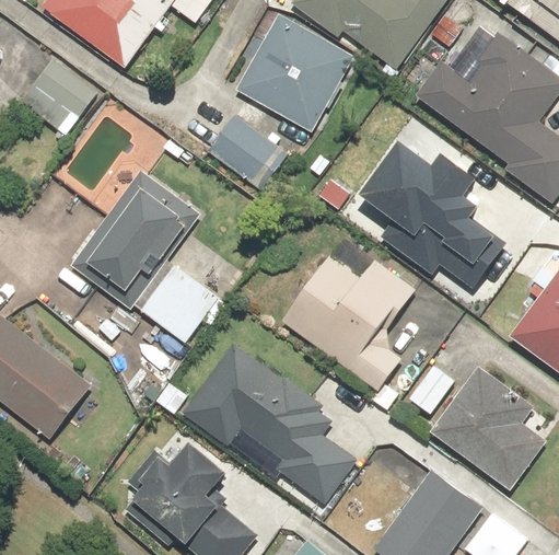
[(44,0),(39,7),(126,68),(169,7),(194,23),(210,0),(44,0)]
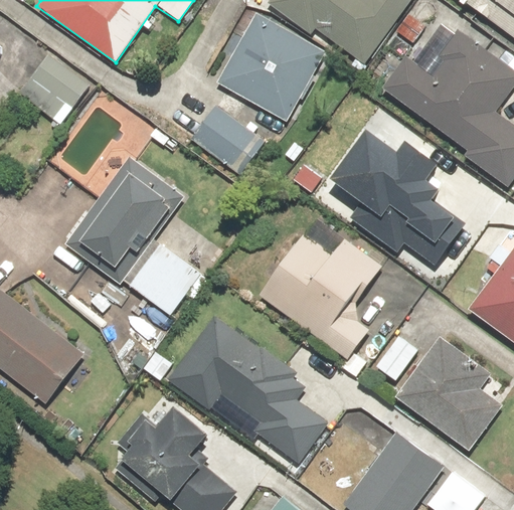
[(353,55),(363,62),(406,0),(364,0),(268,0),(266,3),(309,33),(314,27),(353,55)]
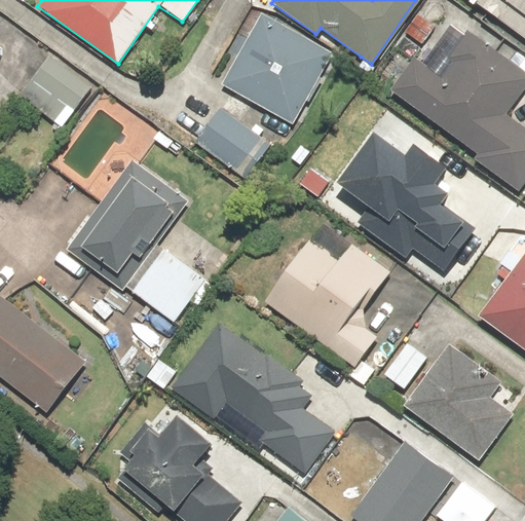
[(449,9),(438,0),(425,0),(402,29),(420,44),(449,9)]
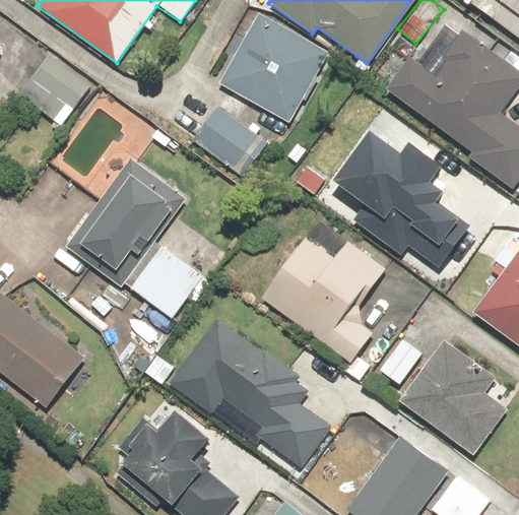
[(466,0),(518,38),(518,0),(466,0)]
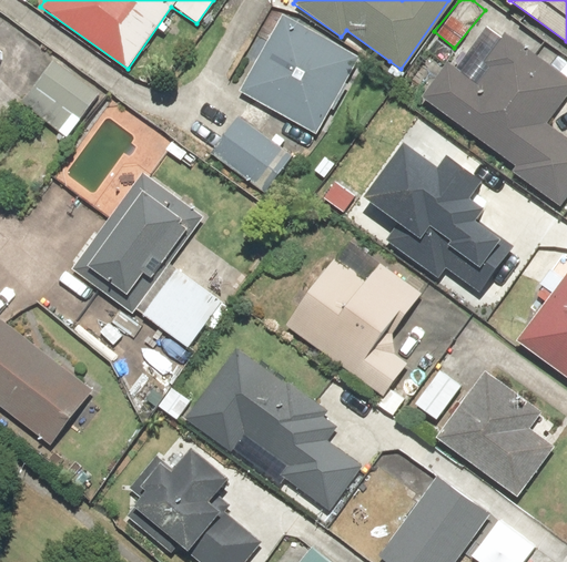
[(238,90),(314,133),(357,55),(281,12),(238,90)]
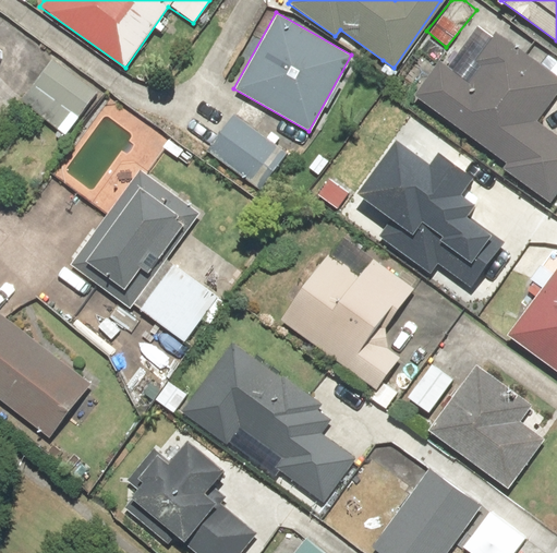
[(548,203),(556,190),(556,135),(536,121),(556,91),(556,76),(494,32),(492,35),(475,24),(445,67),(437,61),(412,97),(505,163),(500,169),(548,203)]
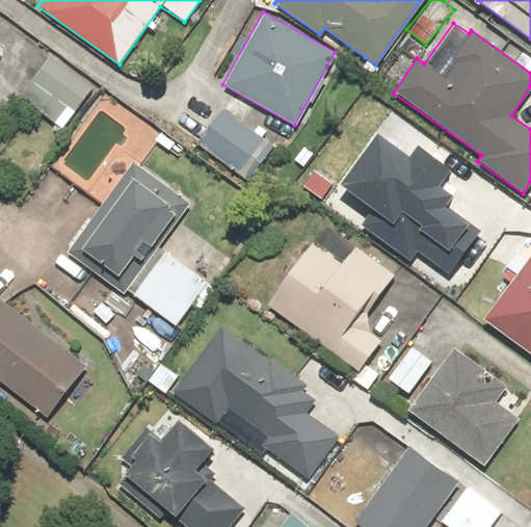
[(50,52),(16,99),(60,131),(90,87),(94,83),(50,52)]
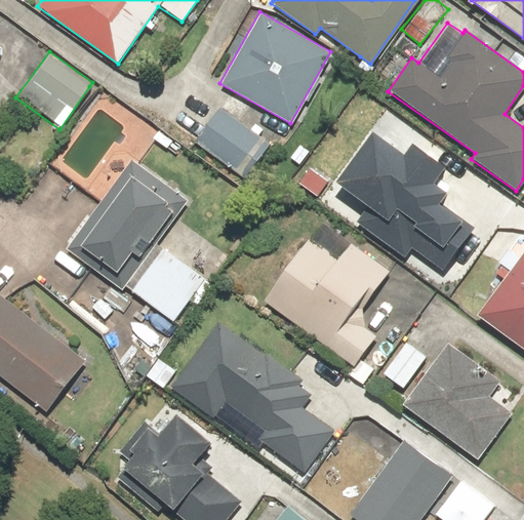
[(191,143),(241,177),(270,136),(219,102),(191,143)]
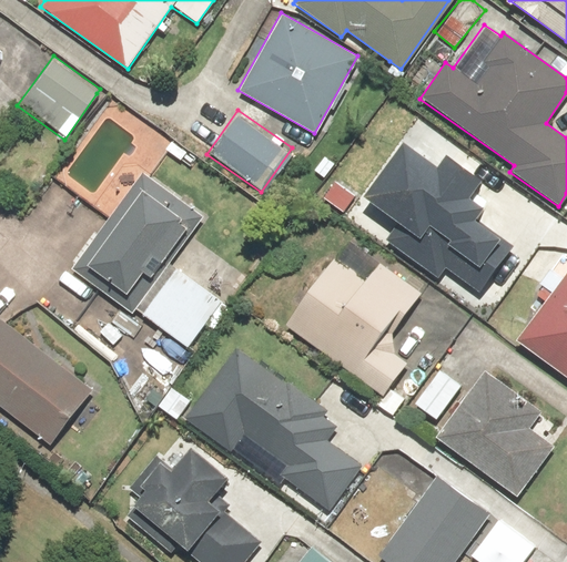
[(439,166),(405,141),(362,200),(419,243),(426,233),(476,269),(482,263),(493,271),(508,247),(469,218),(477,208),(466,201),(483,179),(448,153),(439,166)]
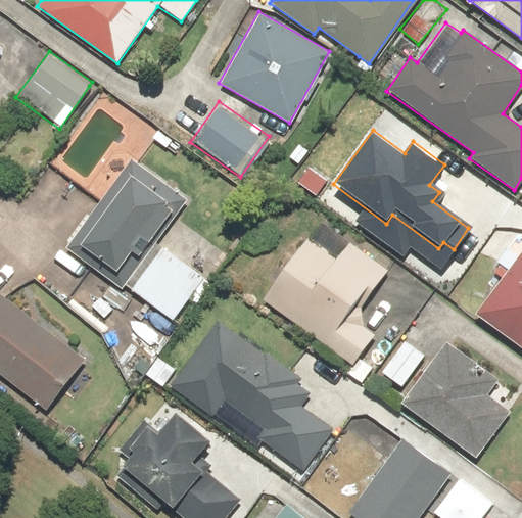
[(145,257),(187,198),(127,156),(65,243),(113,277),(133,249),(145,257)]
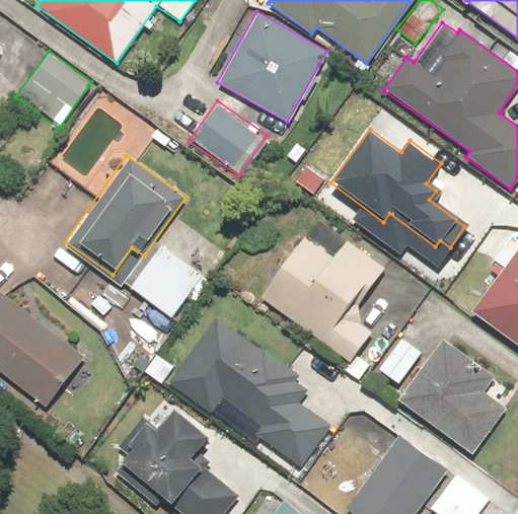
[(307,233),(261,298),(349,363),(372,331),(350,314),(384,267),(346,238),(335,253),(307,233)]
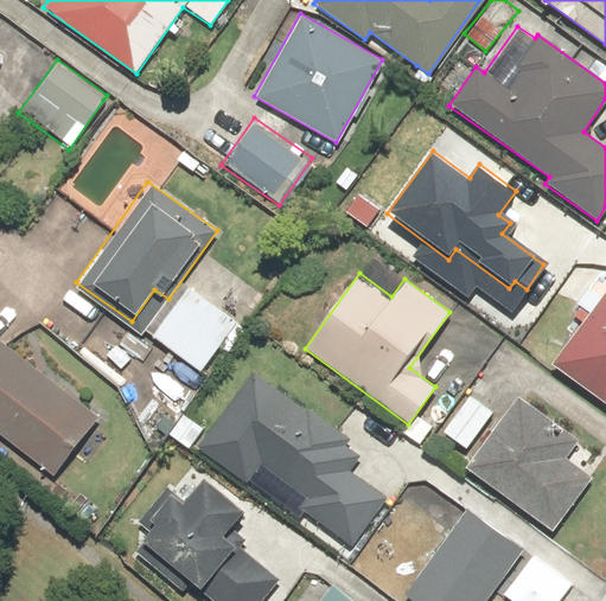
[(151,336),(201,371),(236,320),(186,286),(151,336)]
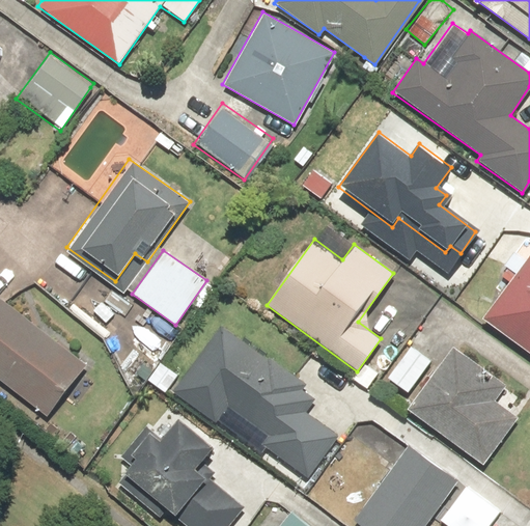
[(529,251),(481,320),(529,355),(529,251)]
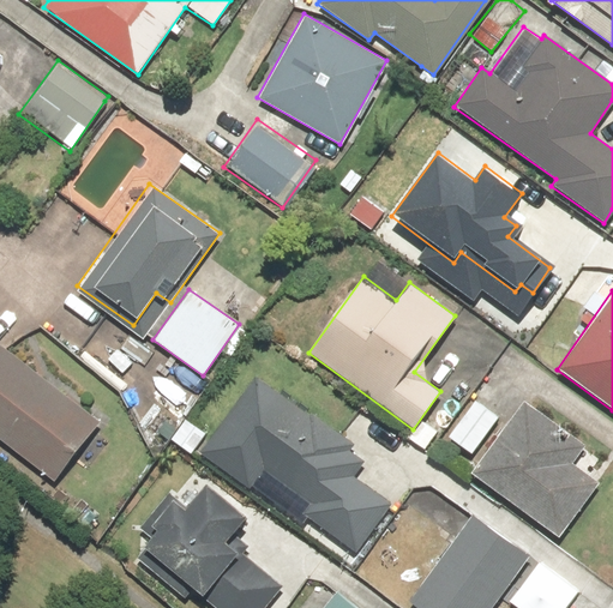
[(0,438),(54,476),(97,415),(0,347),(0,438)]
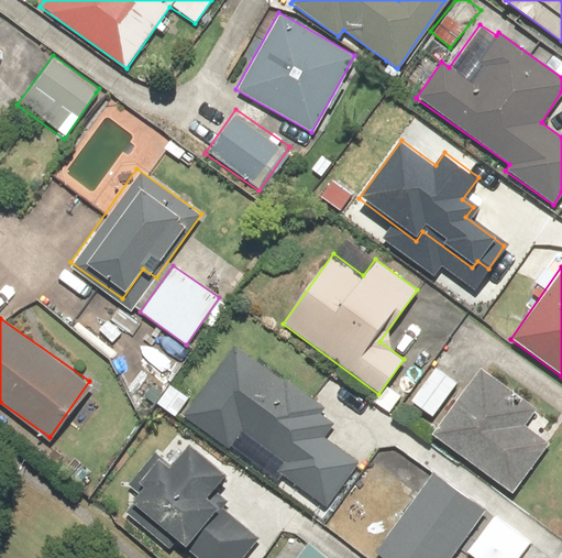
[(337,419),(232,342),(179,414),(227,449),(239,431),(279,461),(273,471),(324,509),(359,462),(323,437),(337,419)]
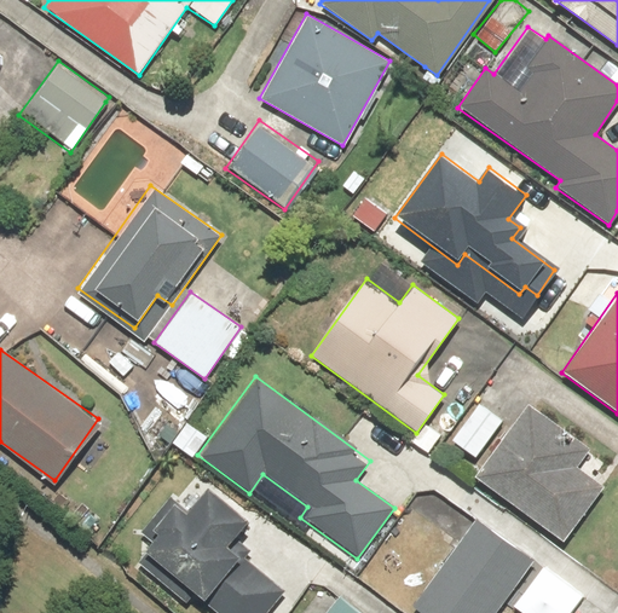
[(481,399),(451,439),(475,457),(506,416),(481,399)]
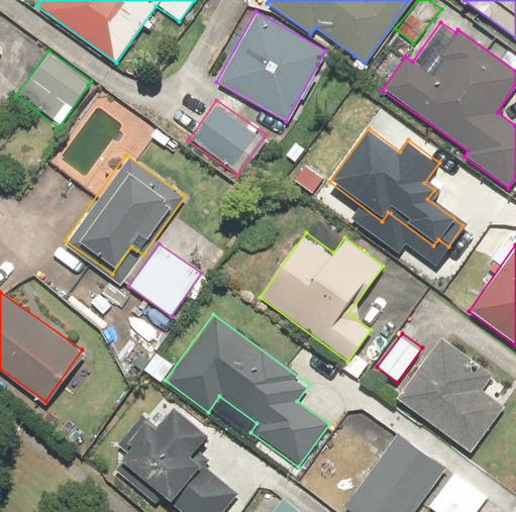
[(440,335),(395,396),(469,450),(502,405),(481,390),(493,374),(440,335)]
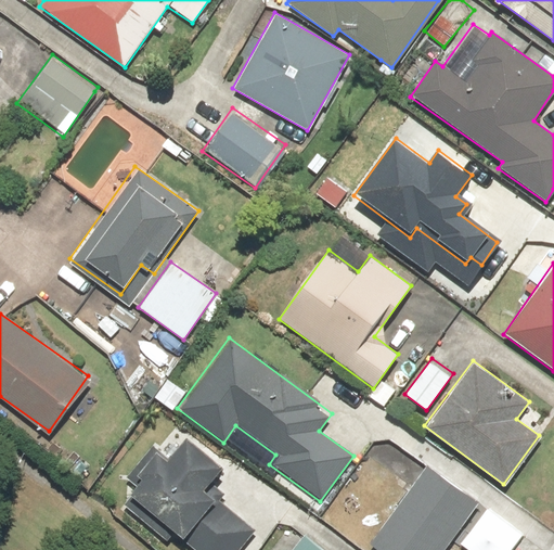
[(172,410),(188,388),(168,373),(152,395),(172,410)]
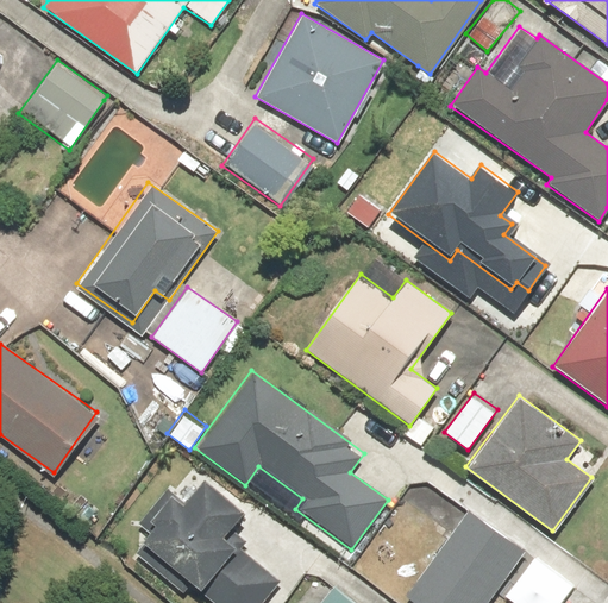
[(190,503),(167,485),(139,522),(152,532),(139,550),(212,602),(261,602),(279,579),(236,548),(245,538),(233,529),(243,515),(202,485),(190,503)]
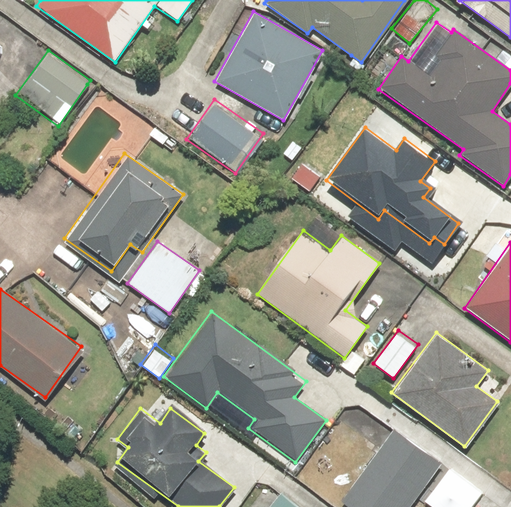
[(339,416),(319,442),(342,459),(362,432),(363,430),(340,414),(339,416)]
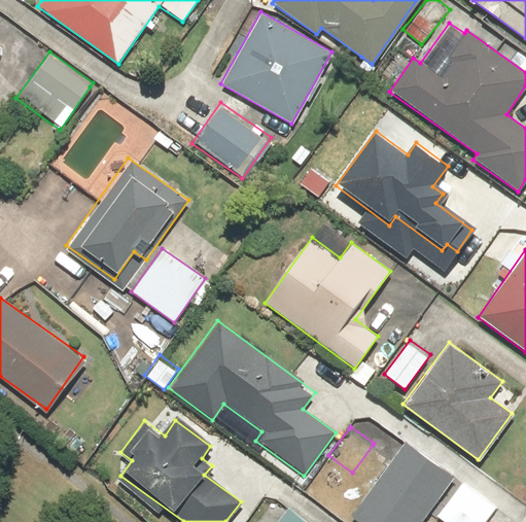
[(407,439),(349,518),(354,521),(426,521),(459,478),(407,439)]
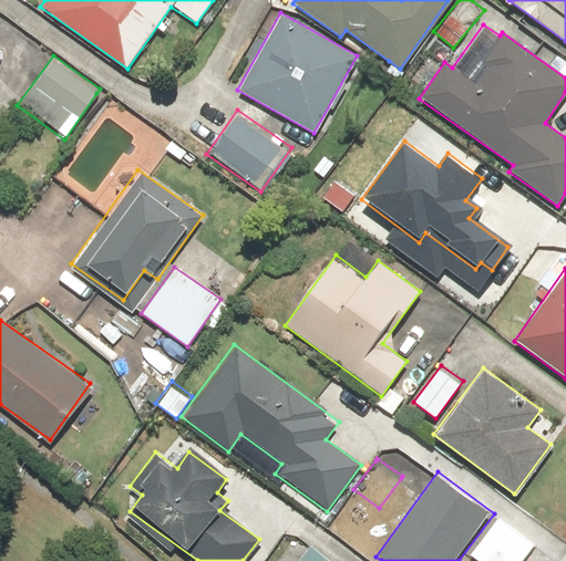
[(325,560),(309,547),(300,558),(296,553),(288,560),(325,560)]
